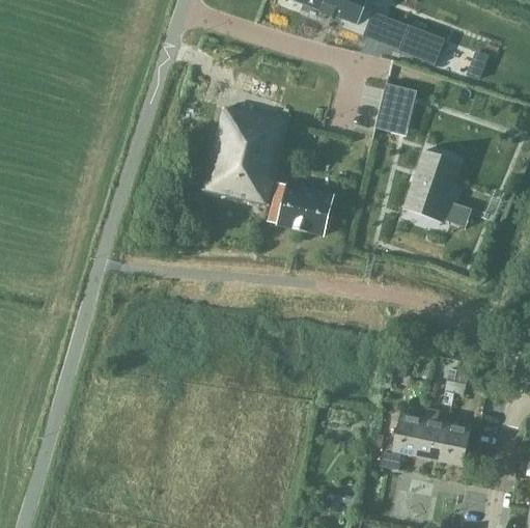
[(296,0),(303,3),(340,18),(337,27),(363,36),(373,10),(363,6),(365,0),(296,0)]
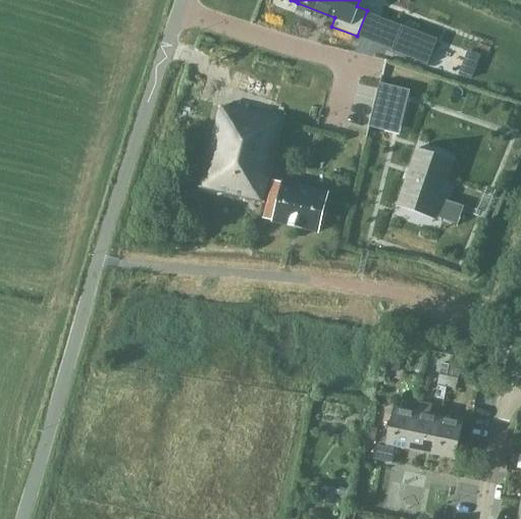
[(401,23),(392,49),(427,63),(437,38),(401,23)]
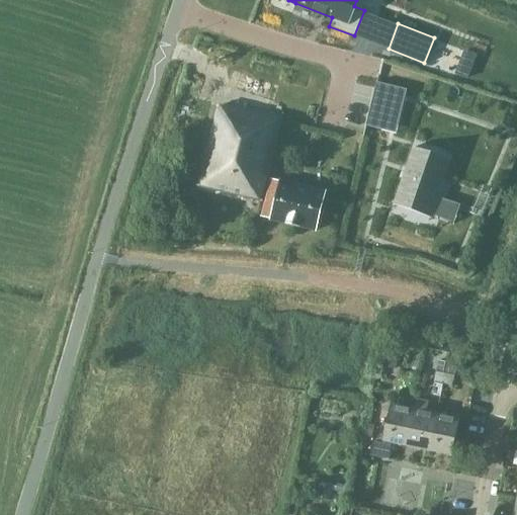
[(465,47),(460,59),(472,64),(478,52),(465,47)]
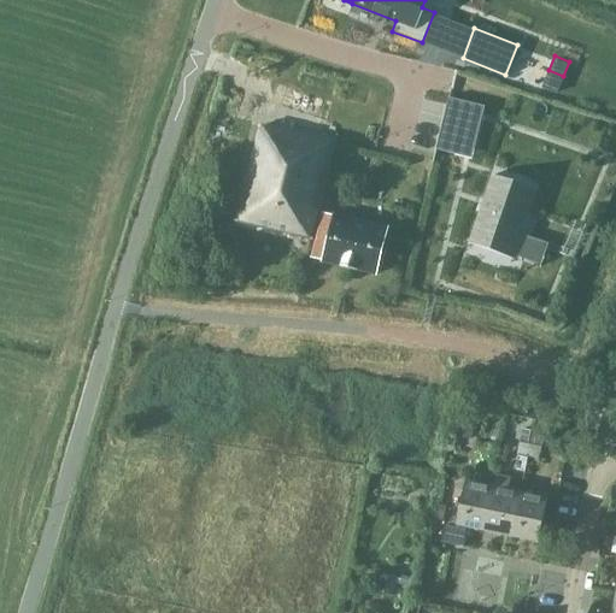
[(441,123),(435,148),(461,154),(467,129),(441,123)]
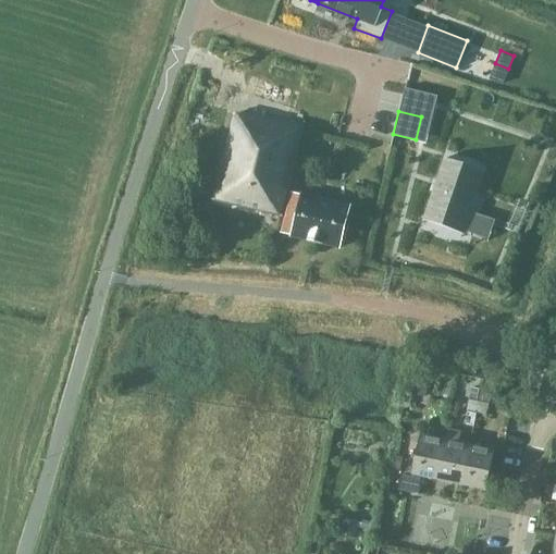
[(287,189),(303,126),(257,114),(254,118),(234,113),(213,198),(281,214),(286,192),(287,189)]
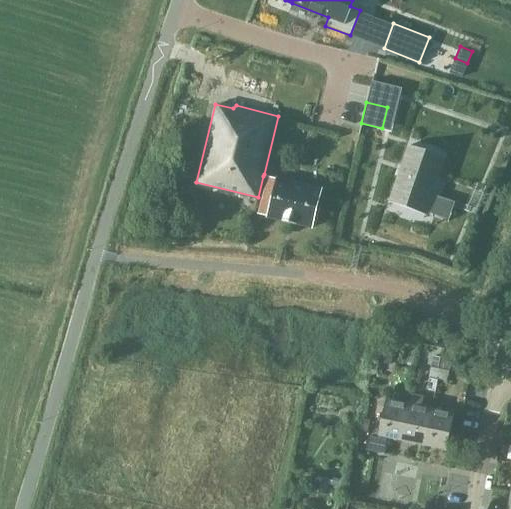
[(407,144),(388,200),(425,212),(444,156),(407,144)]
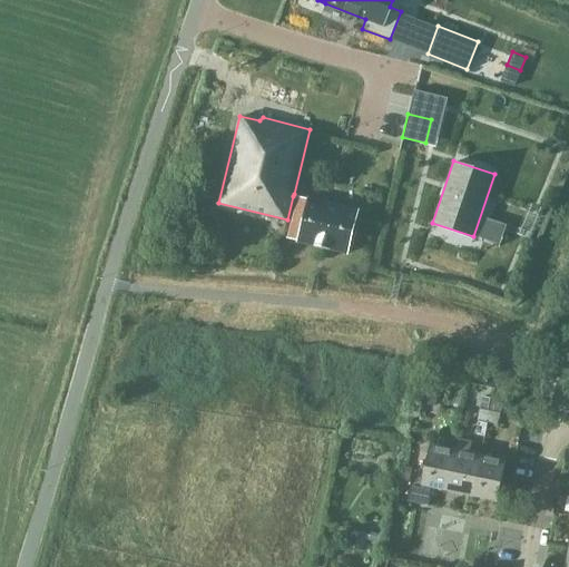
[(285,237),(347,253),(359,209),(310,197),(308,201),(293,196),(287,220),(288,220),(285,237)]
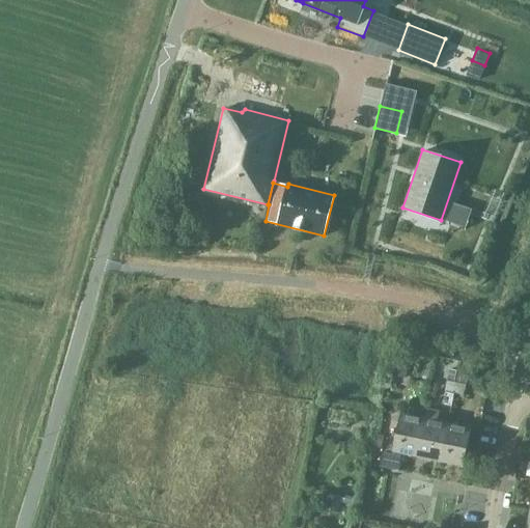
[(397,362),(394,374),(407,377),(409,365),(397,362)]
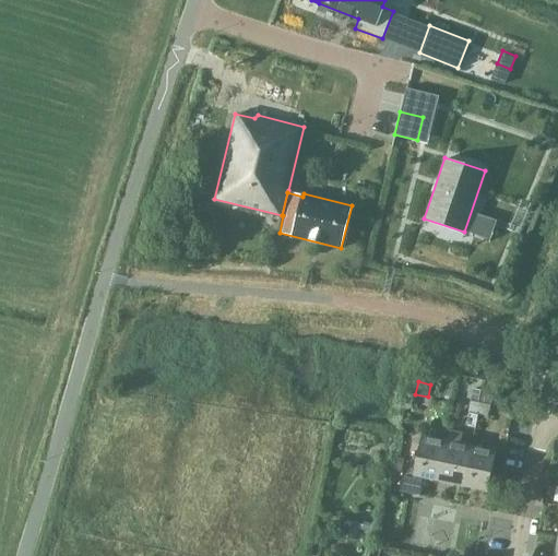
[(470,400),(467,410),(476,411),(478,401),(470,400)]
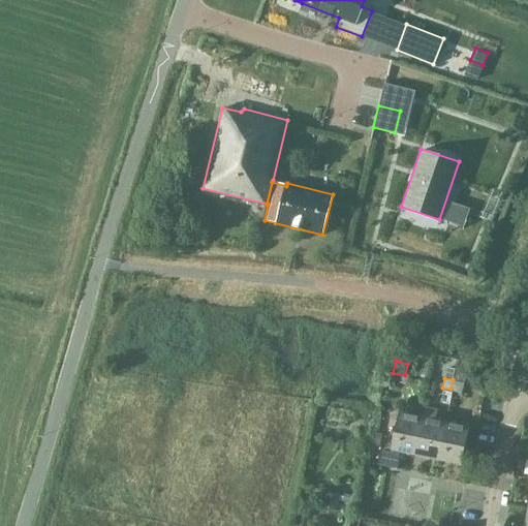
[(453,379),(451,389),(462,392),(464,382),(453,379)]
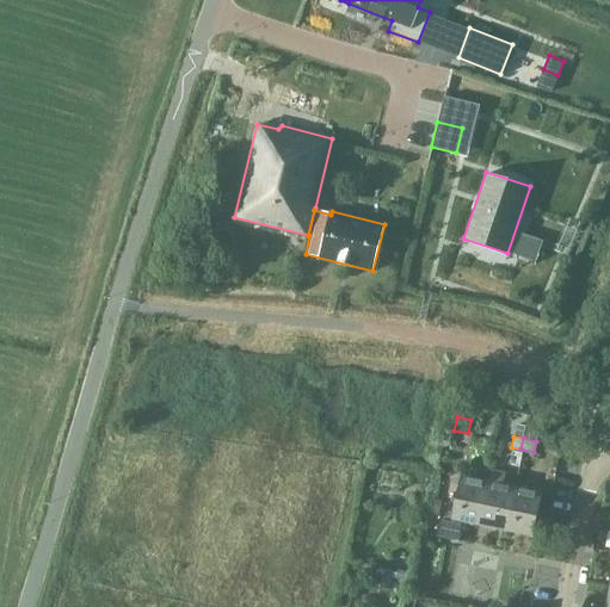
[(480,524),(509,530),(517,485),(504,483),(506,471),(492,469),(490,479),(480,524)]
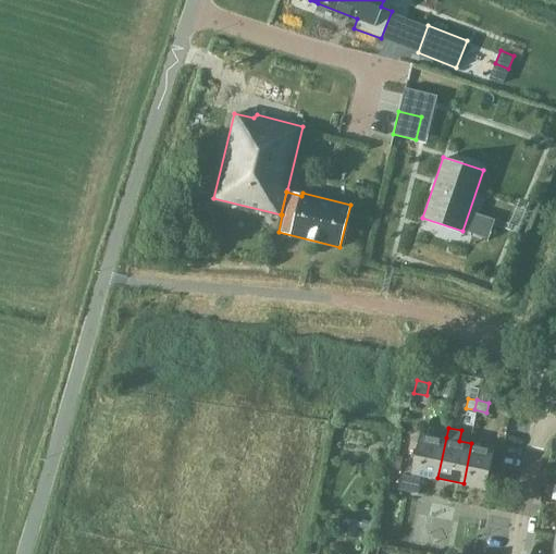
[(402,474),(398,489),(417,492),(419,492),(422,475),(437,478),(446,438),(421,433),(412,474),(412,476),(402,474)]
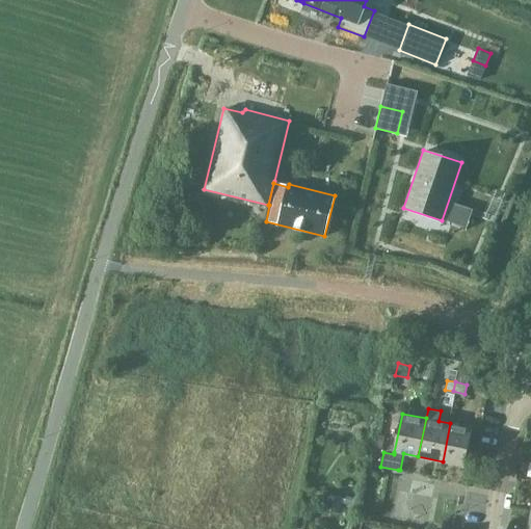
[(450,423),(443,461),(467,467),(474,428),(450,423)]
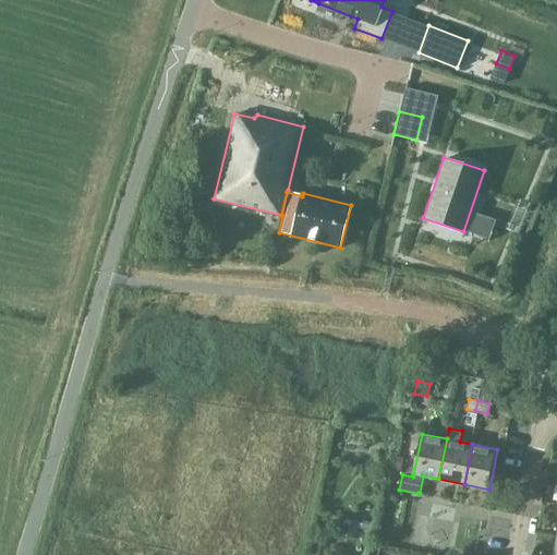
[(397,454),(394,469),(401,470),(403,456),(397,454)]
